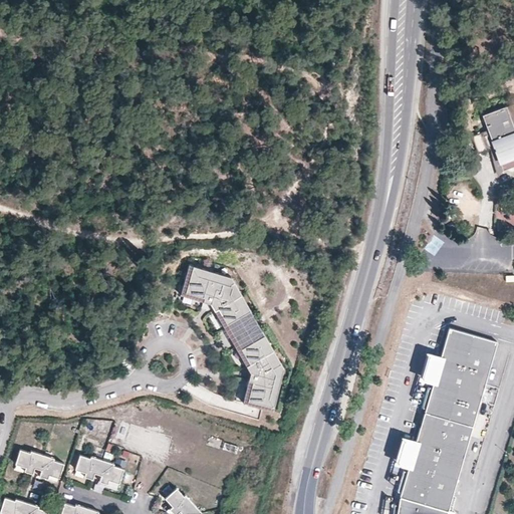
[(513,125),(513,126),(506,105),(483,114),(489,129),(480,132),(486,150),(491,148),(495,146),(504,169),(513,165),(513,125)]
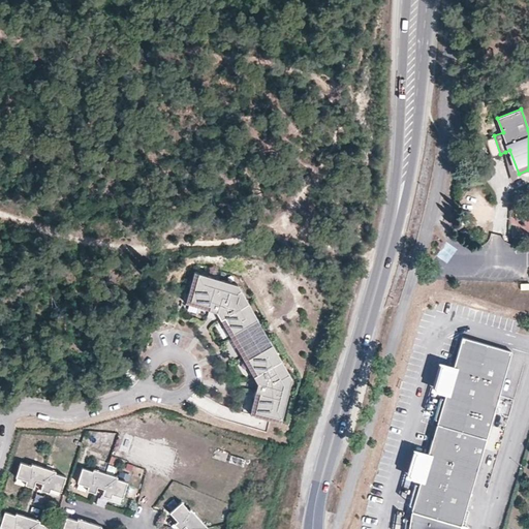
[(509,150),(505,152),(512,179),(519,174),(509,150)]
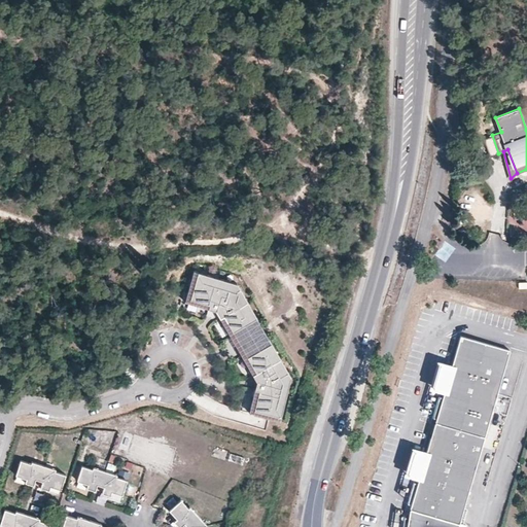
[(237,283),(194,272),(185,302),(216,310),(232,337),(258,320),(237,283)]
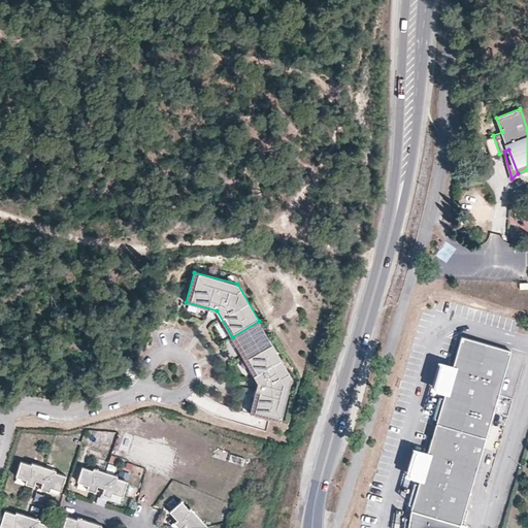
[(232,337),(242,355),(269,338),(259,321),(232,337)]
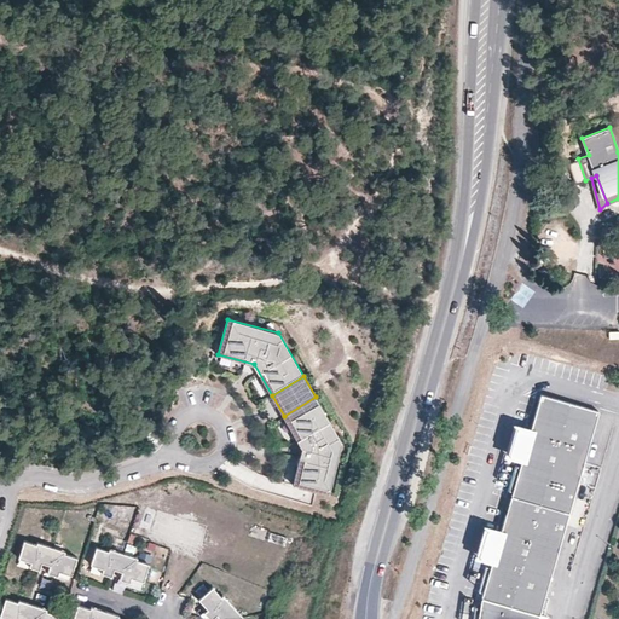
[(538,618),(542,611),(568,515),(578,484),(599,411),(542,394),(530,432),(522,458),(520,467),(510,498),(501,533),(492,560),(482,593),(478,618),(538,618)]
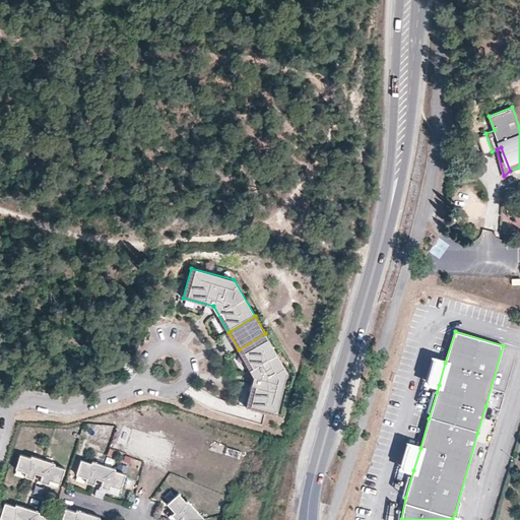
[(265,333),(239,349),(254,375),(247,405),(277,413),(286,370),(265,333)]
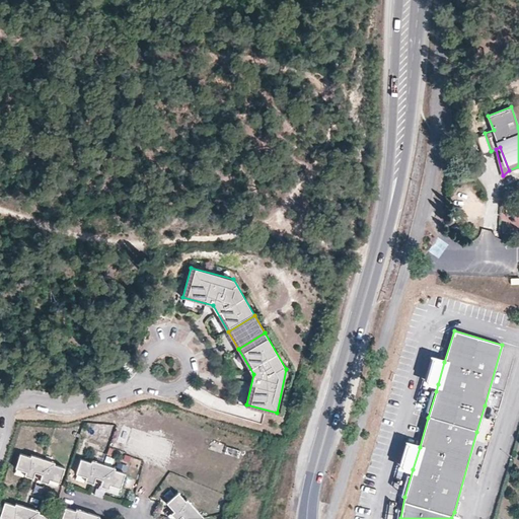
[(239,354),(233,358),(240,369),(246,365),(239,354)]
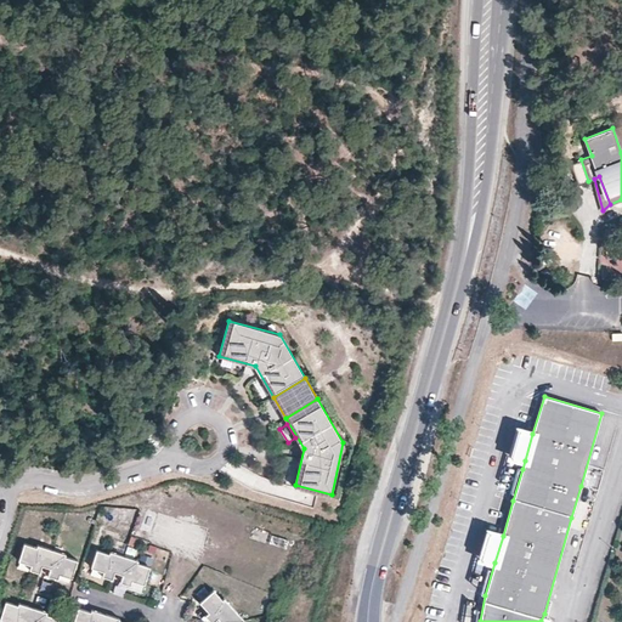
[(532,434),(521,430),(514,457),(525,461),(532,434)]
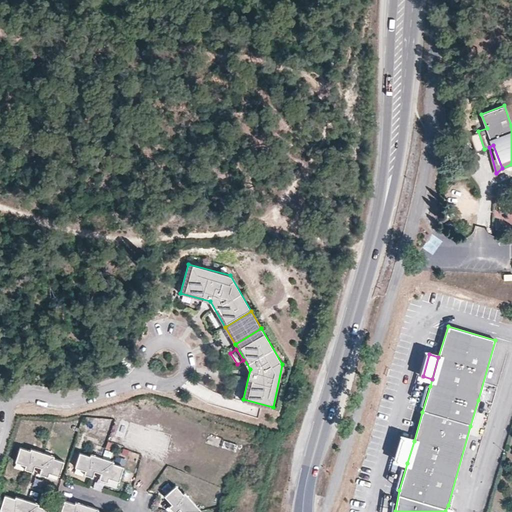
[(414,441),(405,438),(398,460),(407,463),(414,441)]
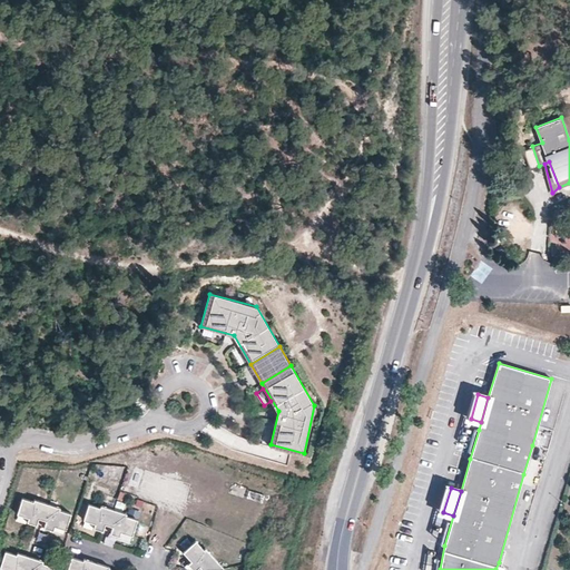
[(55,524),(66,528),(71,512),(59,509),(60,507),(35,498),(33,500),(22,497),(17,513),(29,517),(28,521),(37,524),(39,517),(46,520),(45,527),(53,529),(55,524)]
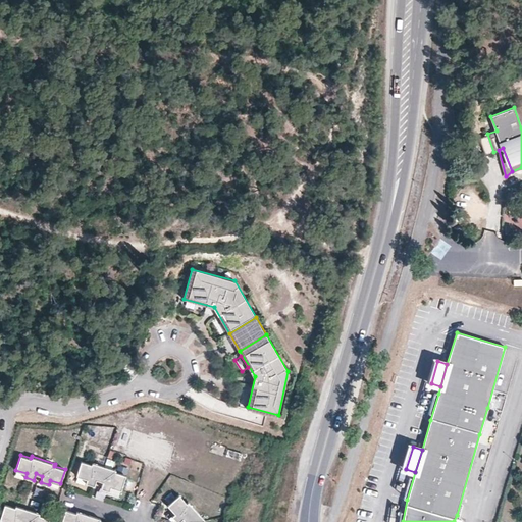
[(110,485),(121,489),(125,474),(115,471),(116,469),(92,462),(92,464),(81,460),(76,475),(87,478),(86,482),(94,485),(96,479),(103,481),(101,487),(109,489),(110,485)]
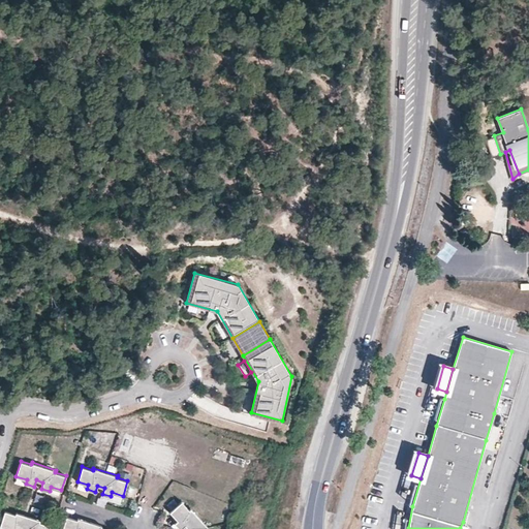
[(208,528),(207,527),(208,525),(191,506),(189,508),(182,500),(170,510),(178,519),(175,522),(181,528),(185,524),(190,528),(208,528)]
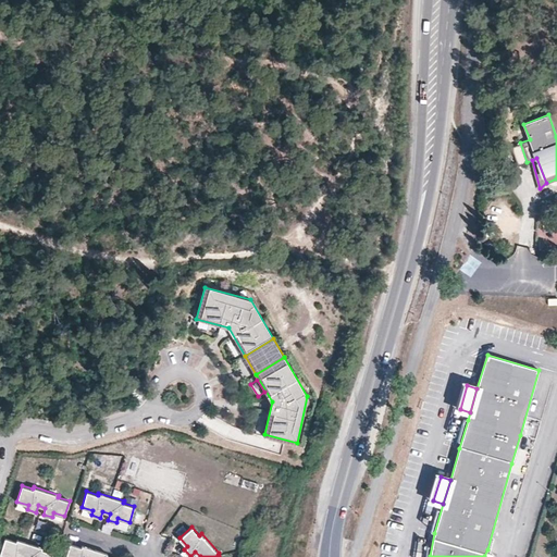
[(51,556),(53,553),(41,549),(42,547),(17,539),(16,541),(5,537),(0,554),(12,556),(11,556),(51,556)]
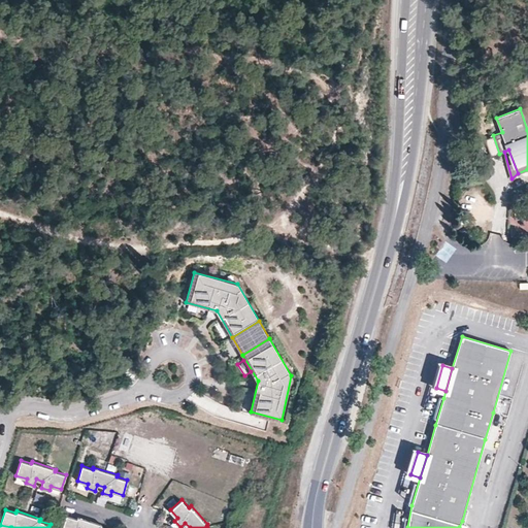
[(108,527),(101,526),(102,524),(78,517),(77,519),(67,515),(62,527),(108,527)]
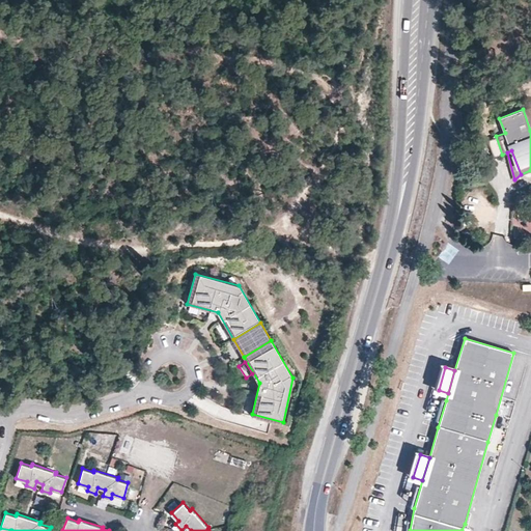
All buildings are outlined.
